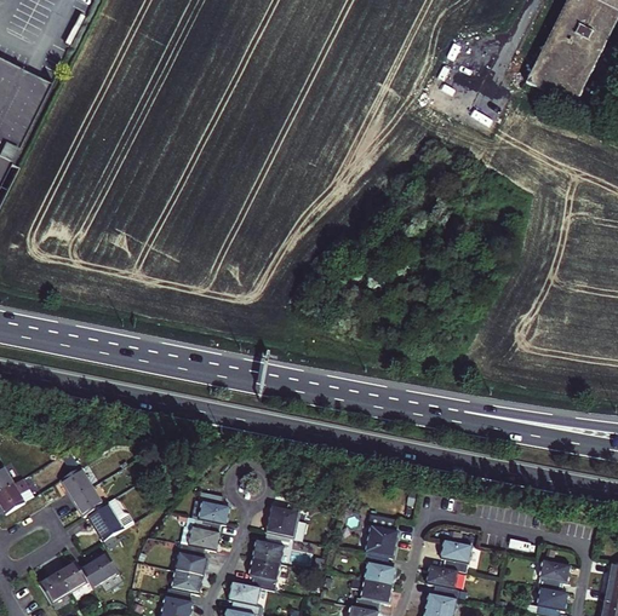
[(565,0),(524,81),(543,92),(571,105),(617,11),(617,0),(565,0)]
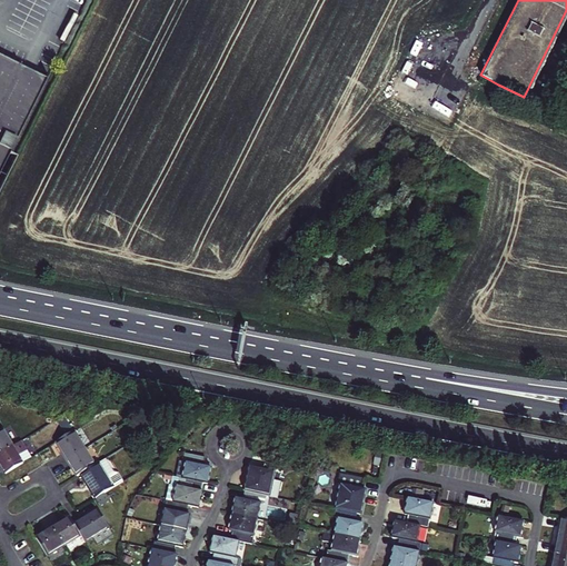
[(0,165),(8,149),(3,147),(9,136),(13,138),(43,77),(28,69),(0,55),(0,165)]
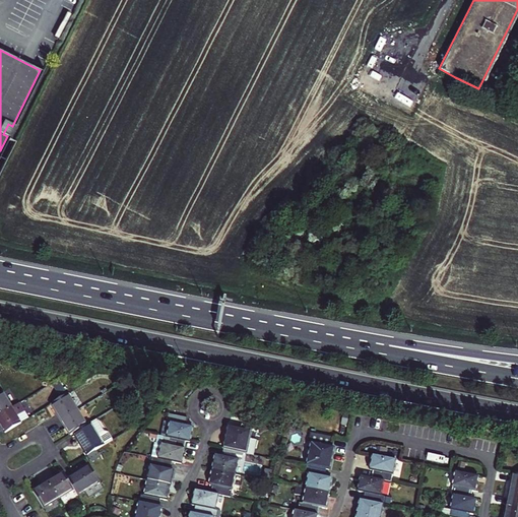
[(0,411),(11,405),(2,390),(0,391),(0,411)]
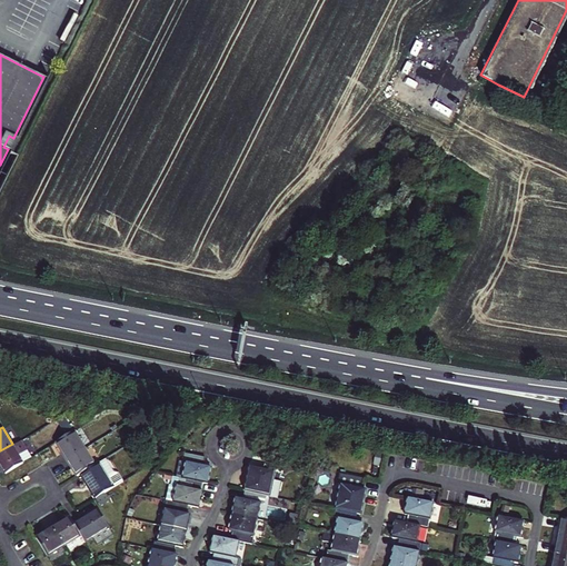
[(72,429),(56,440),(66,457),(83,446),(72,429)]
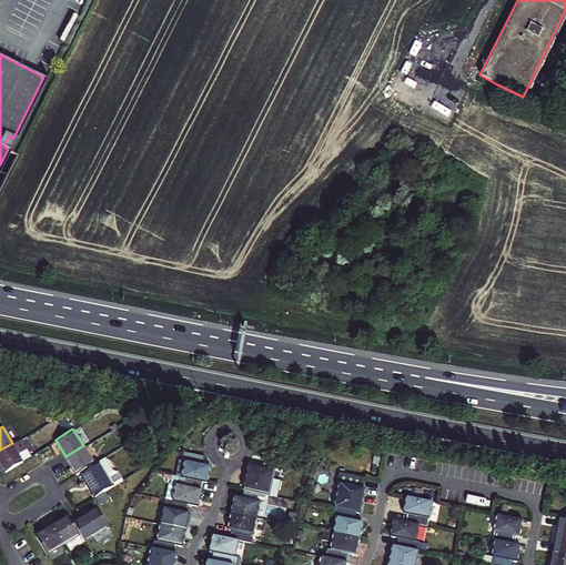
[(19,439),(12,443),(0,450),(0,463),(4,470),(22,460),(18,452),(24,447),(19,439)]
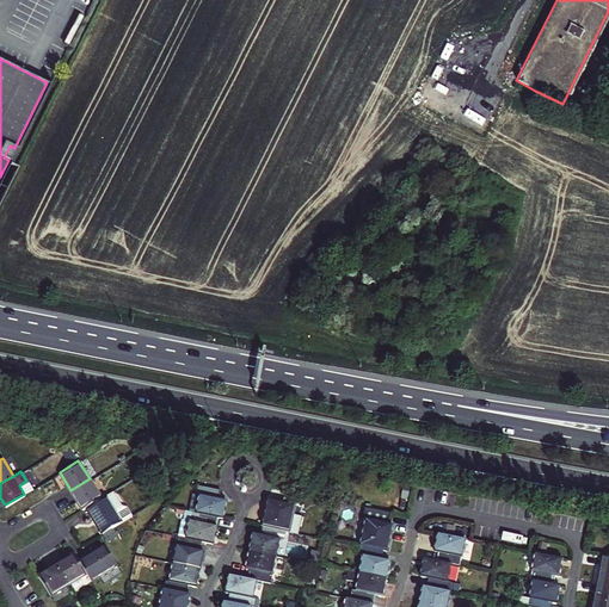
[(90,478),(71,490),(82,508),(86,506),(100,497),(90,478)]
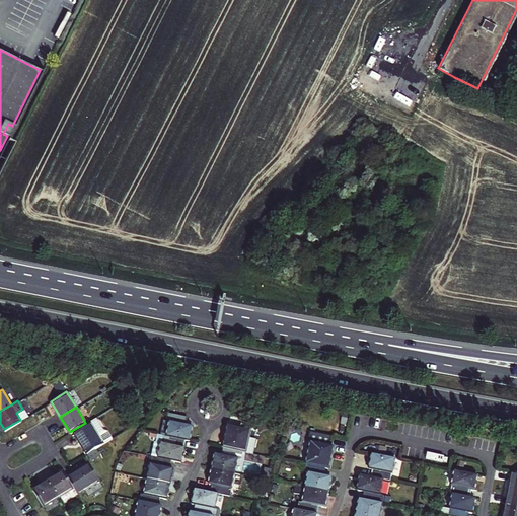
[(166,434),(181,437),(189,438),(192,424),(185,422),(187,414),(167,411),(165,419),(169,419),(166,434)]
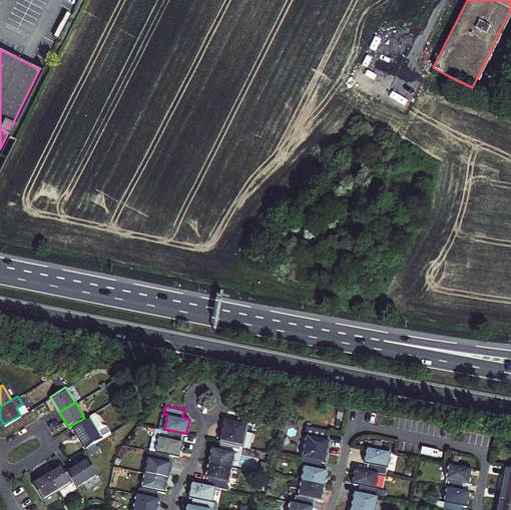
[(84,418),(72,425),(85,447),(109,432),(96,410),(84,418)]
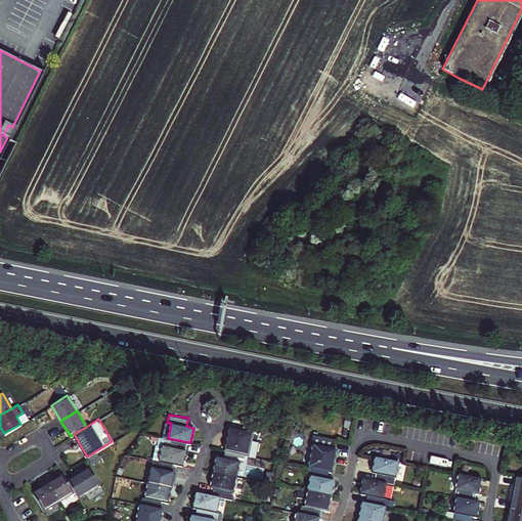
[(244,452),(248,453),(252,431),(229,427),(225,449),(244,452)]
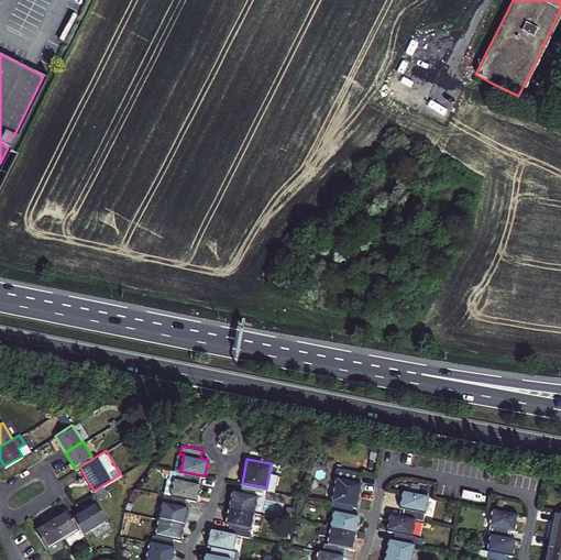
[(337,476),(332,501),(353,504),(356,505),(361,481),(358,481),(360,468),(336,462),(332,475),(337,476)]
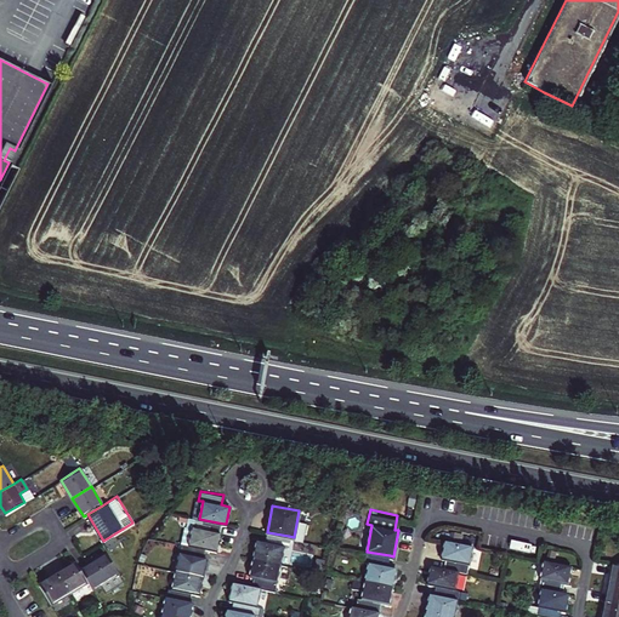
[(194,518),(188,544),(204,548),(216,550),(220,532),(216,532),(217,523),(199,519),(194,518)]
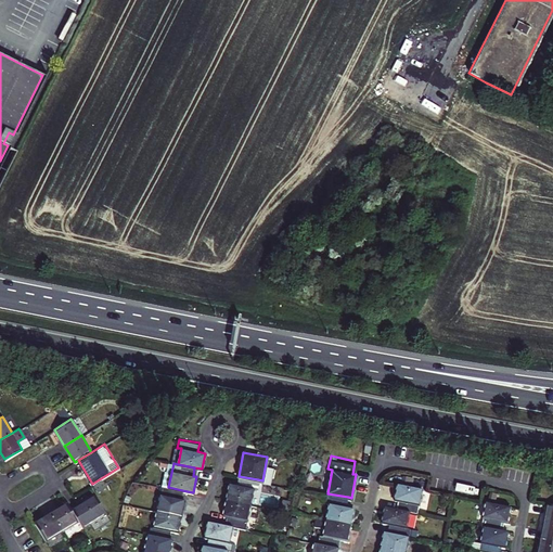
[(226,499),(248,503),(252,487),(257,488),(258,479),(239,476),(236,484),(229,483),(226,499)]
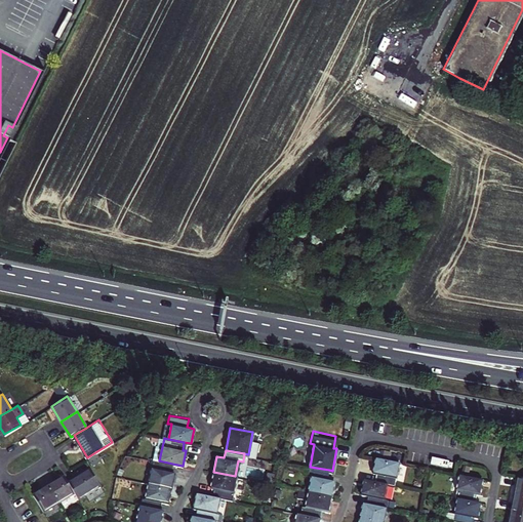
[(375,473),(374,480),(387,482),(394,483),(398,462),(375,457),(373,472),(375,473)]
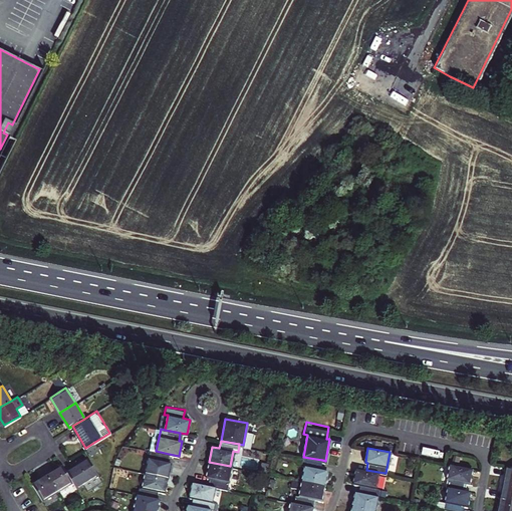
[(146,473),(168,477),(170,462),(168,462),(169,454),(156,451),(150,450),(146,473)]
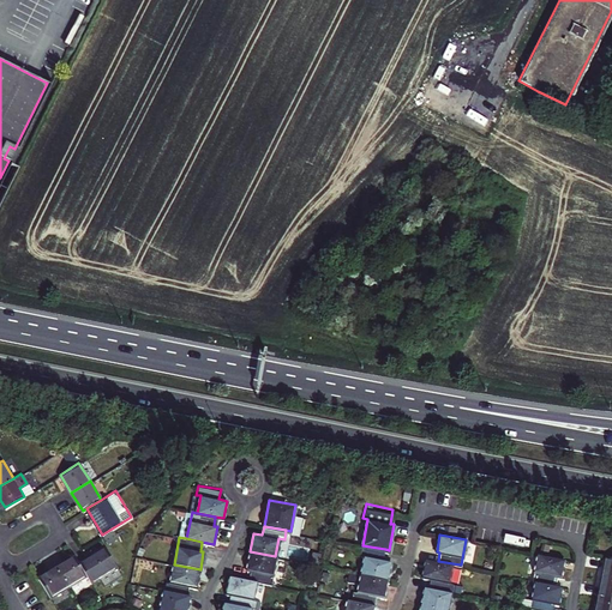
[(360,573),(388,579),(391,561),(383,559),(385,549),(363,545),(360,555),(364,555),(360,573)]
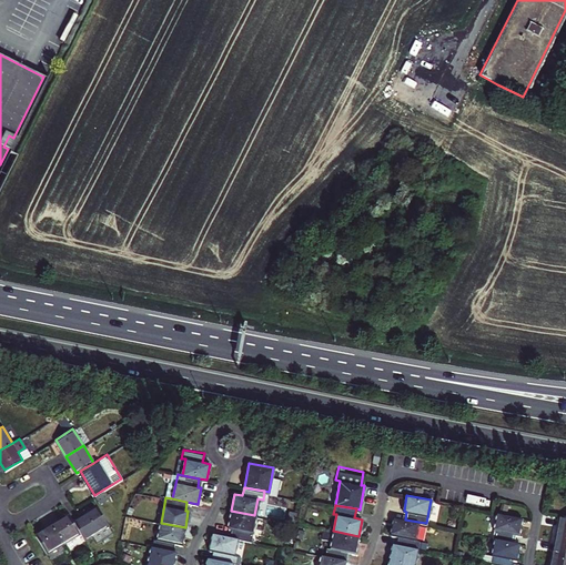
[(98,507),(73,522),(80,532),(83,538),(108,524),(98,507)]
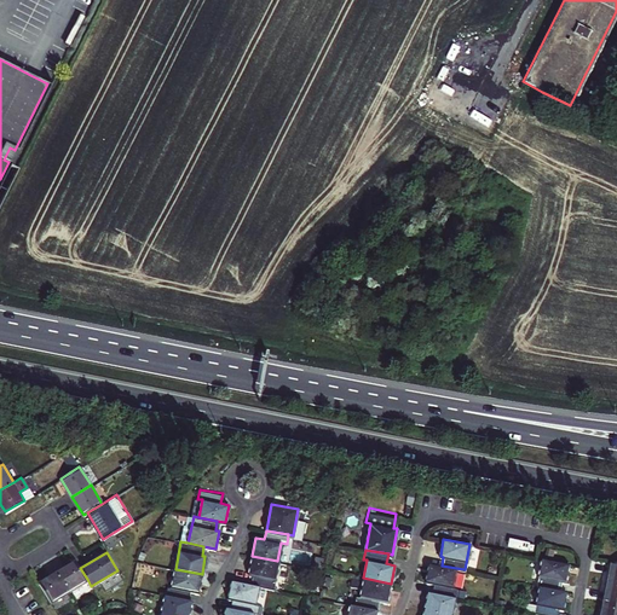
[(272,589),(277,561),(252,556),(248,574),(253,574),(251,584),(259,585),(272,589)]
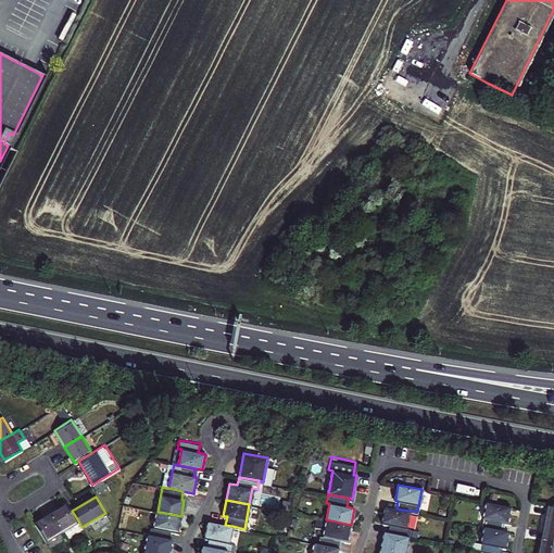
[(486,502),(481,525),(503,529),(504,522),(507,523),(511,506),(486,502)]
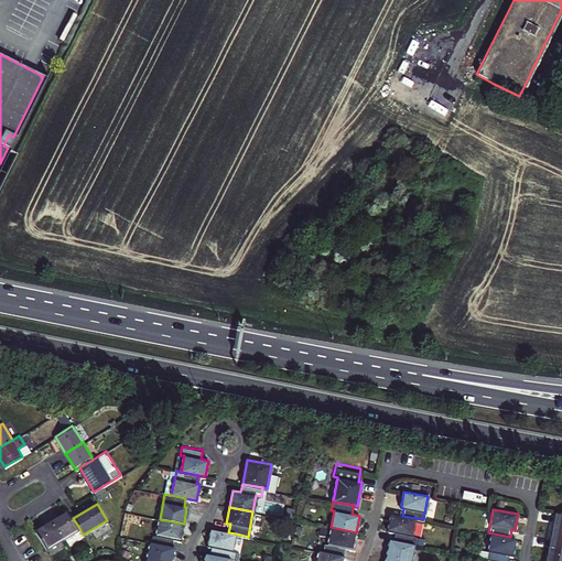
[(62,538),(79,528),(73,518),(68,511),(52,521),(62,538)]
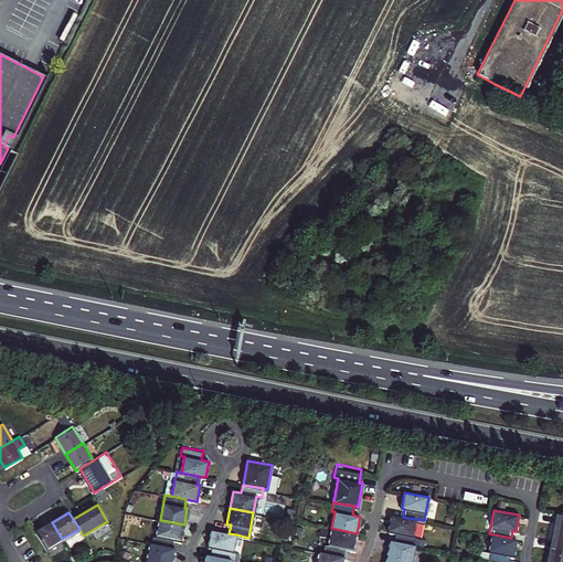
[(554,522),(550,545),(562,548),(562,515),(559,513),(556,522),(554,522)]
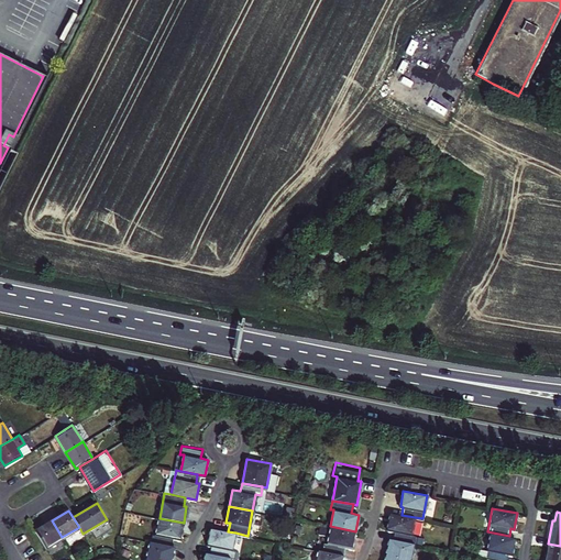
[(411,534),(415,517),(402,515),(391,513),(387,528),(394,530),(393,539),(414,544),(415,535),(411,534)]
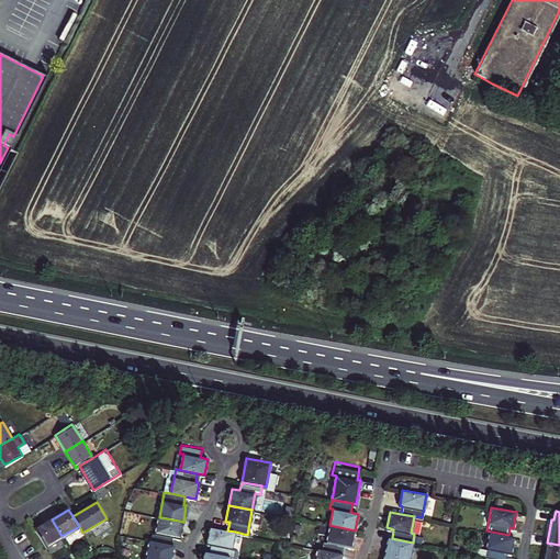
[(170,544),(171,536),(180,537),(183,522),(159,517),(156,533),(152,532),(149,539),(170,544)]
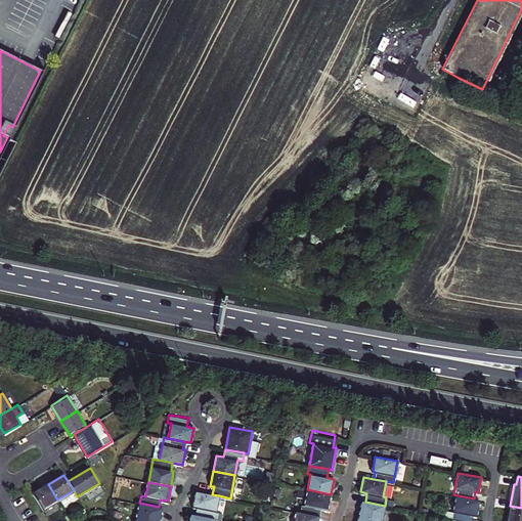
[(32,493),(42,510),(57,500),(48,484),(32,493)]
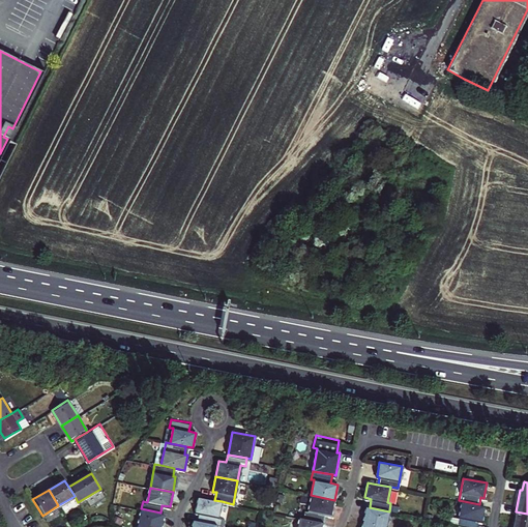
[(304,510),(303,518),(323,522),(324,515),(331,516),(334,500),(311,495),(309,510),(304,510)]
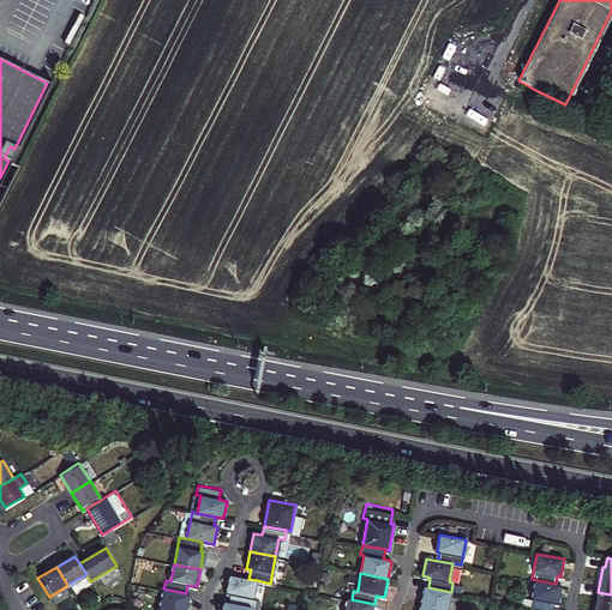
[(249,579),(229,575),(226,593),(231,593),(229,603),(252,608),(256,608),(257,599),(253,598),(257,580),(249,579)]
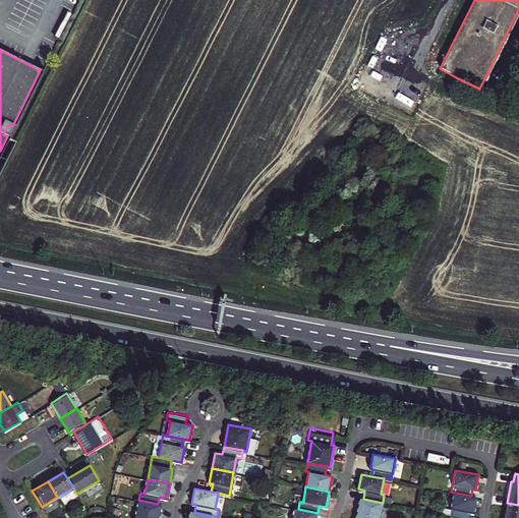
[(451,509),(449,516),(461,517),(468,517),(470,512),(473,513),(476,497),(471,496),(451,492),(450,492),(447,508),(451,509)]
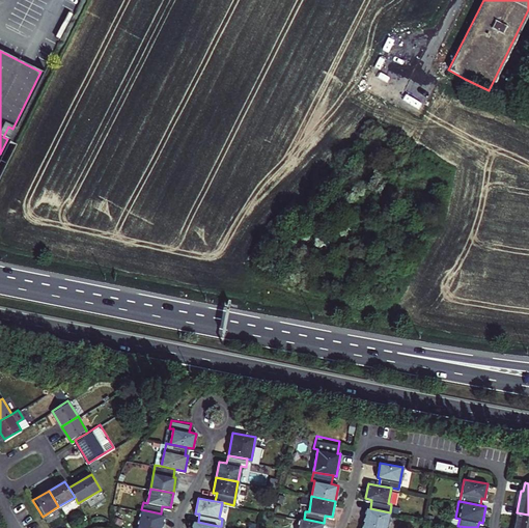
[(386,527),(390,512),(370,508),(366,507),(362,527),(386,527)]
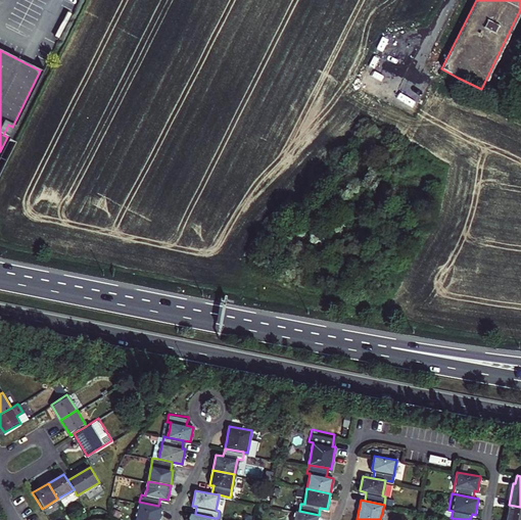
[(139,502),(135,519),(159,519),(162,507),(158,506),(139,502)]
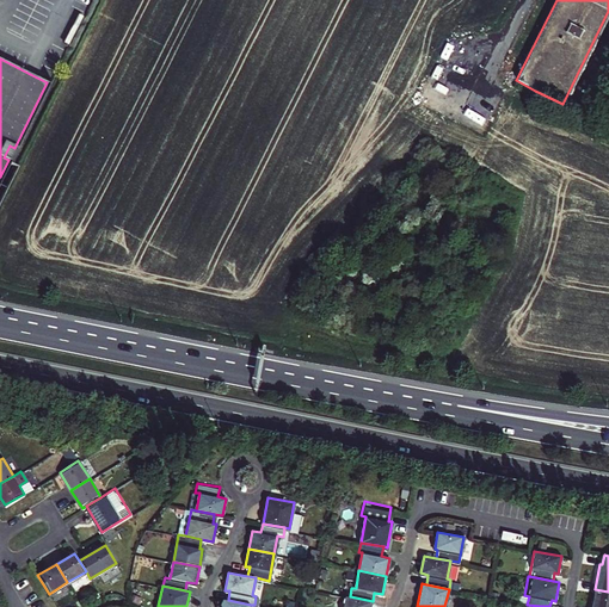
[(608,606),(608,592),(595,589),(590,606),(608,606)]
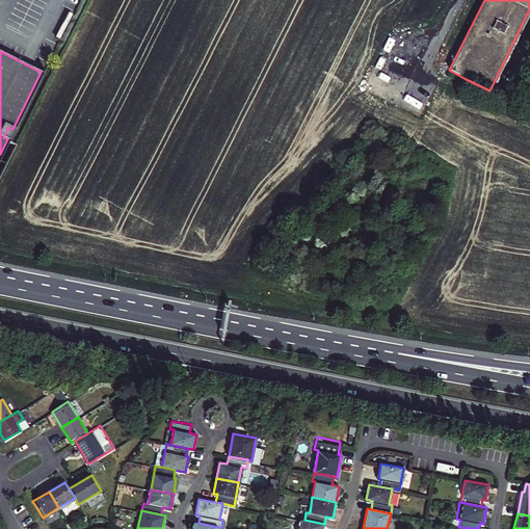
[(305,520),(300,520),(298,528),(322,528),(324,524),(305,520)]
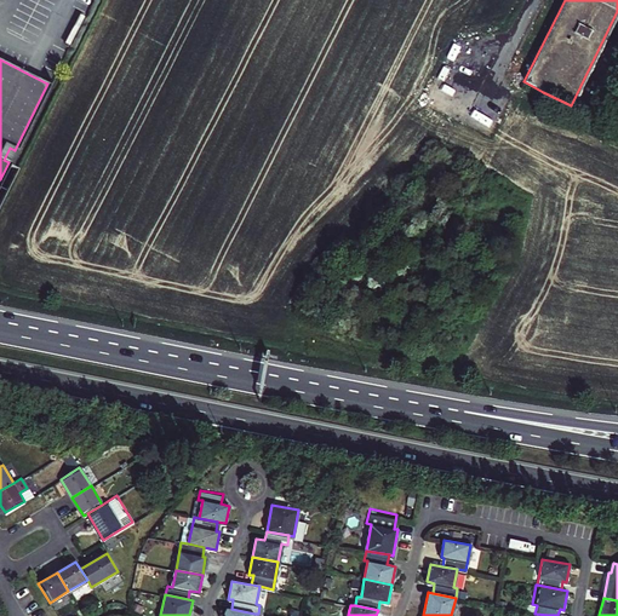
All buildings are outlined.
